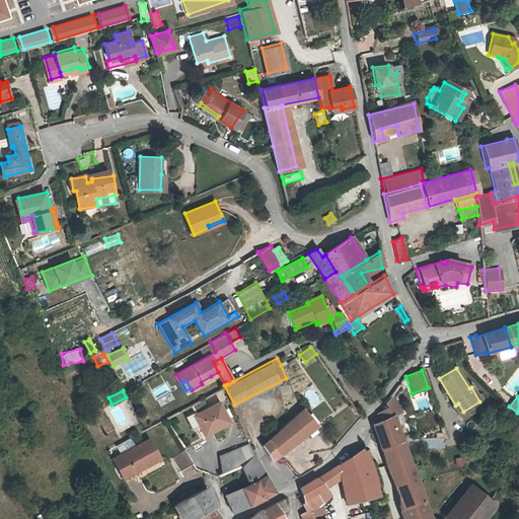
[(385,410),(390,420),(399,415),(393,401),(387,397),(382,404),(385,410)]
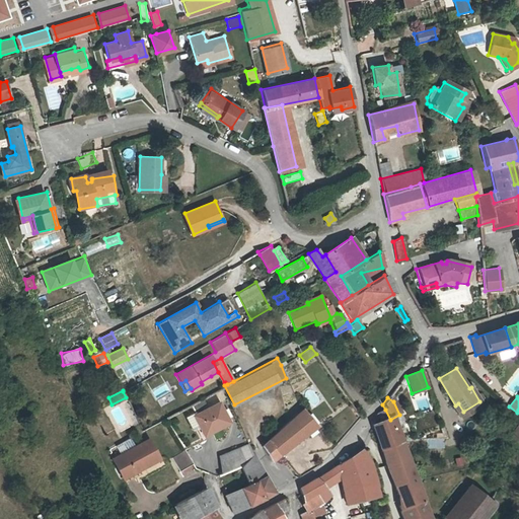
[(420,413),(431,410),(426,397),(416,400),(420,413)]
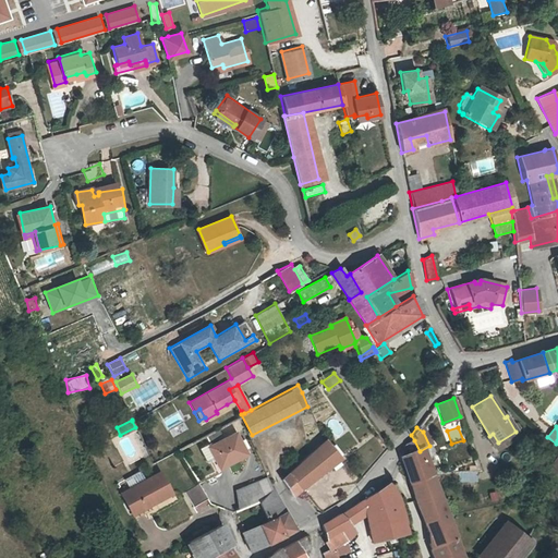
[(238,438),(234,432),(208,446),(218,464),(228,459),(229,461),(245,451),(242,445),(246,443),(242,436),(238,438)]
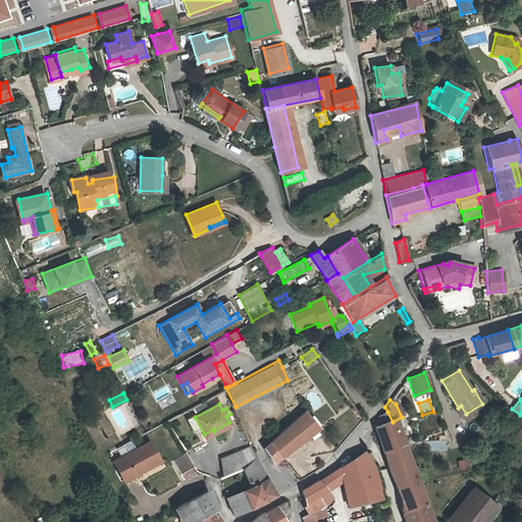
[(461,417),(466,414),(461,406),(458,408),(456,409),(461,417)]
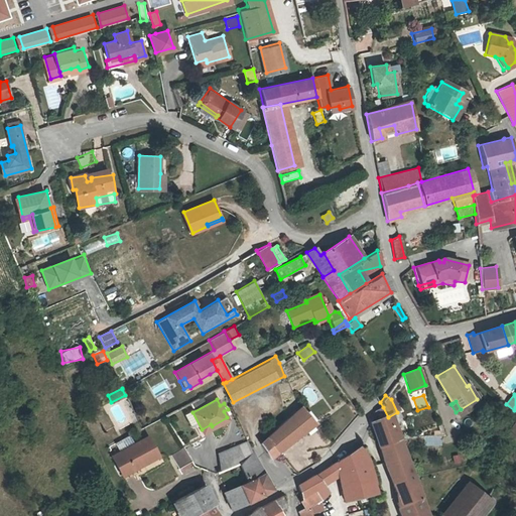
[(313,423),(304,411),(300,406),(299,408),(311,424),(313,423)]
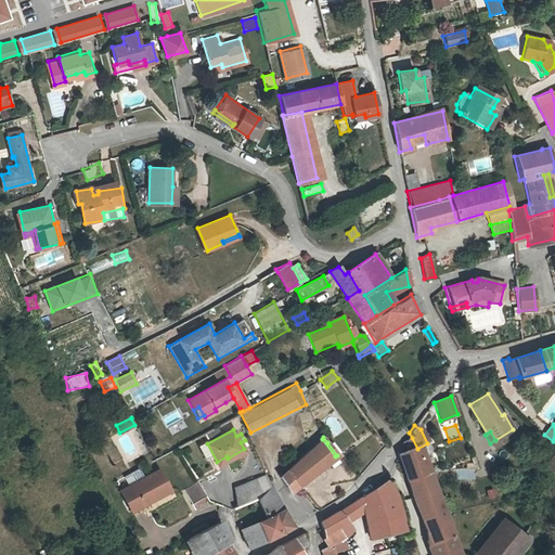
[(430,472),(417,449),(412,438),(402,443),(405,451),(399,454),(408,479),(430,472)]
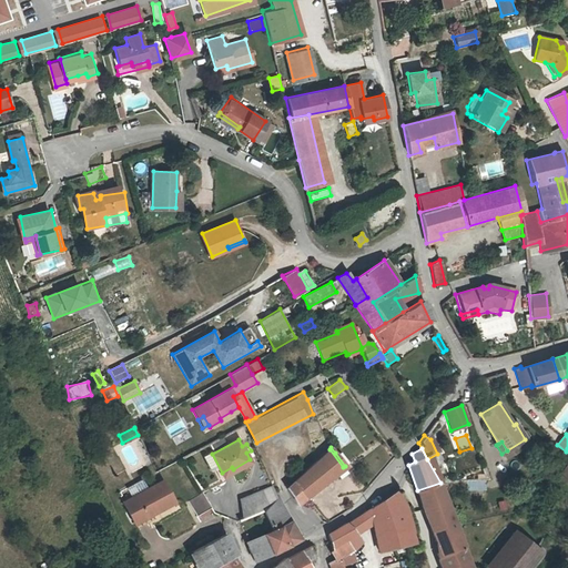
[(306,495),(343,467),(330,449),(295,480),(306,495)]
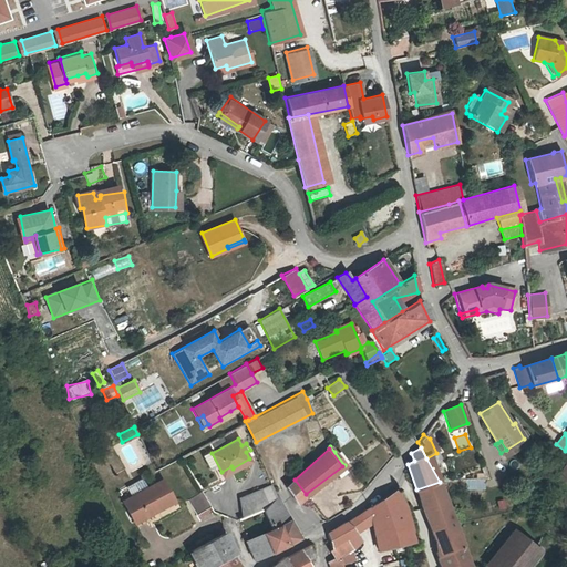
[(340,449),(334,452),(344,465),(350,461),(340,449)]
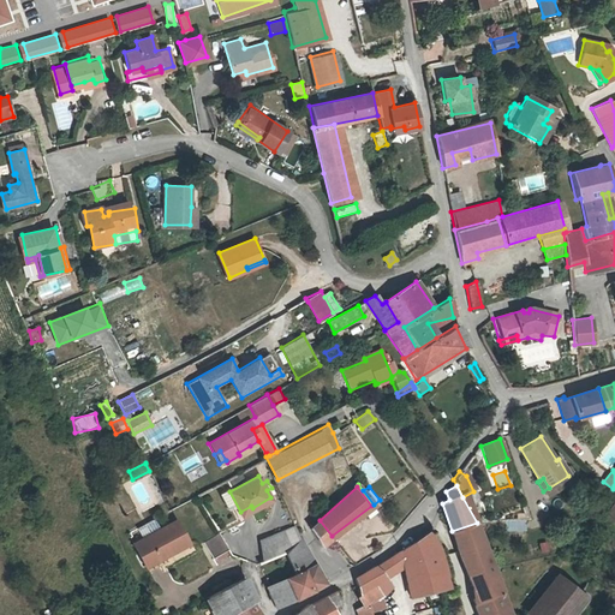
[(147,563),(189,541),(177,518),(161,527),(155,517),(138,526),(144,537),(135,542),(147,563)]
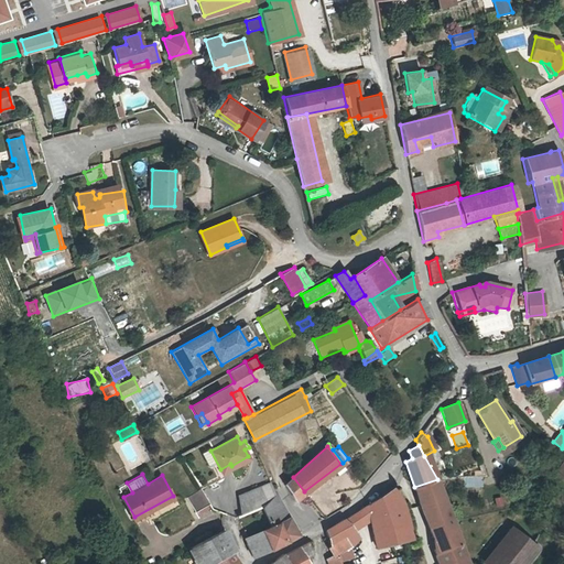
[(304,491),(293,477),(284,486),(294,498),(304,491)]
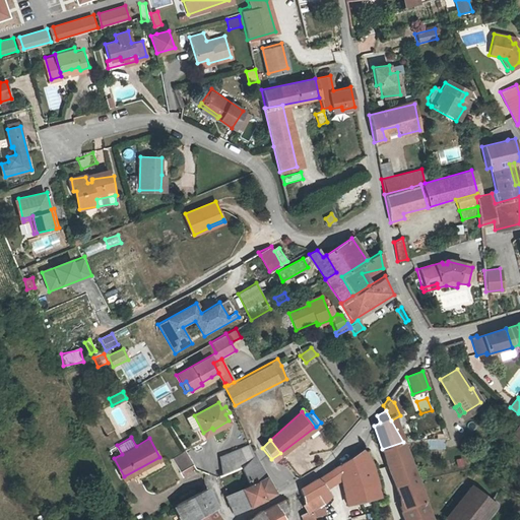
[(444,448),(444,440),(428,442),(428,449),(444,448)]
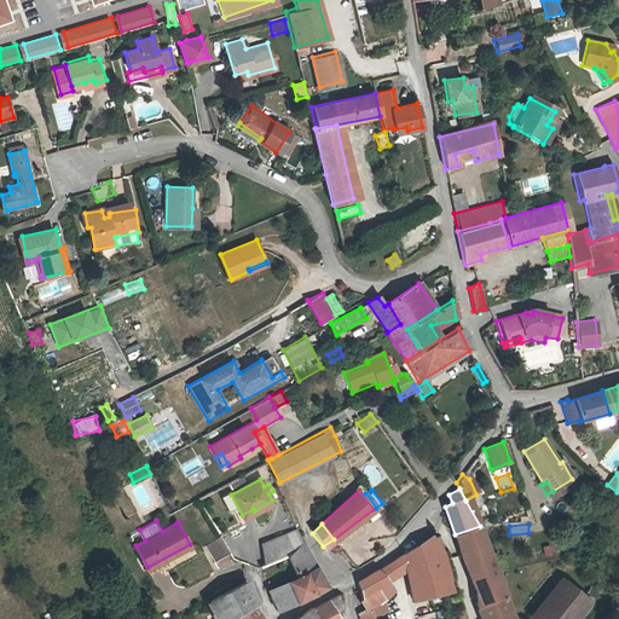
[(473,570),(468,571),(475,589),(475,602),(480,618),(492,618),(510,613),(497,576),(480,526),(455,534),(457,544),(461,556),(464,555),(473,570)]
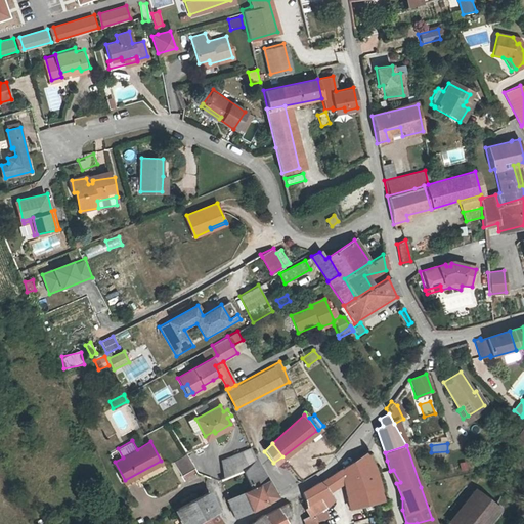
[(255,460),(250,448),(220,461),(222,480),(224,479),(238,471),(249,466),(255,460)]
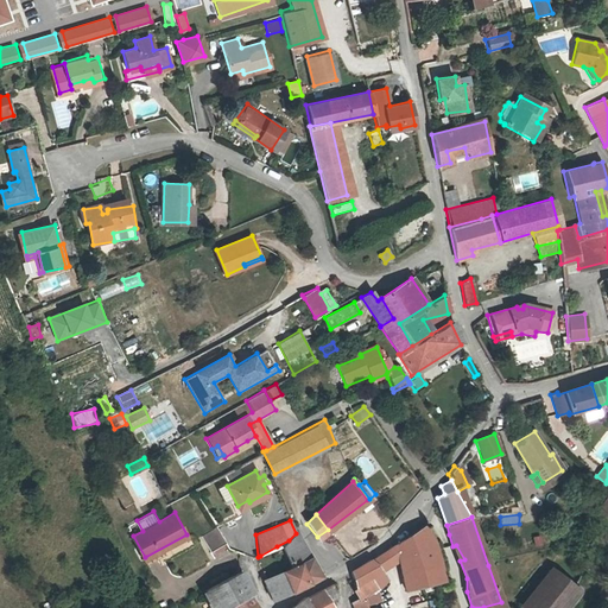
[(210,550),(226,540),(216,525),(200,534),(210,550)]
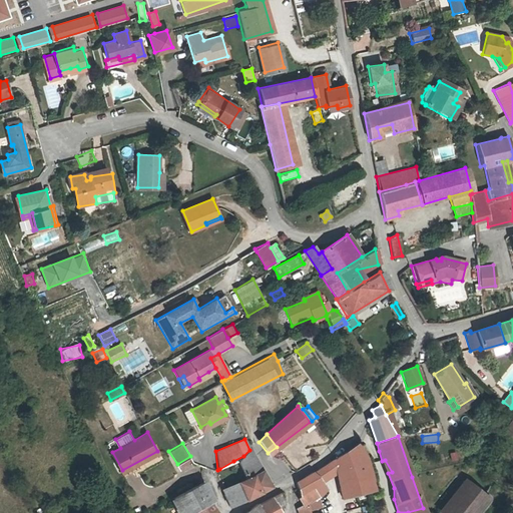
[(335,460),(338,472),(343,499),(373,490),(372,484),(366,457),(359,444),(349,450),(335,460)]
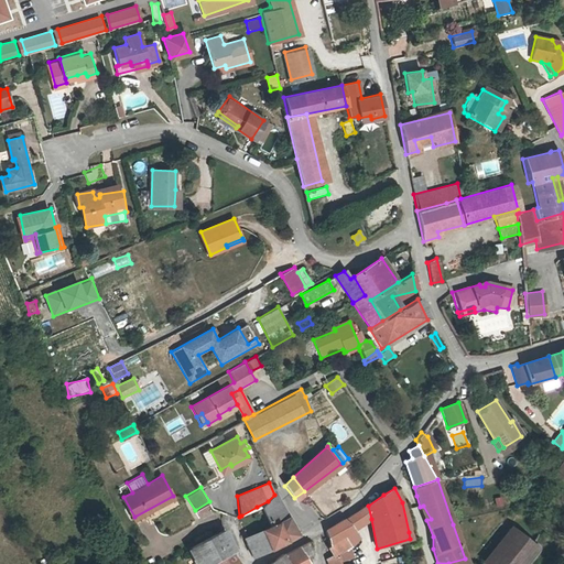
[(269,524),(262,529),(270,548),(297,533),(274,495),(268,501),(257,507),(269,524)]
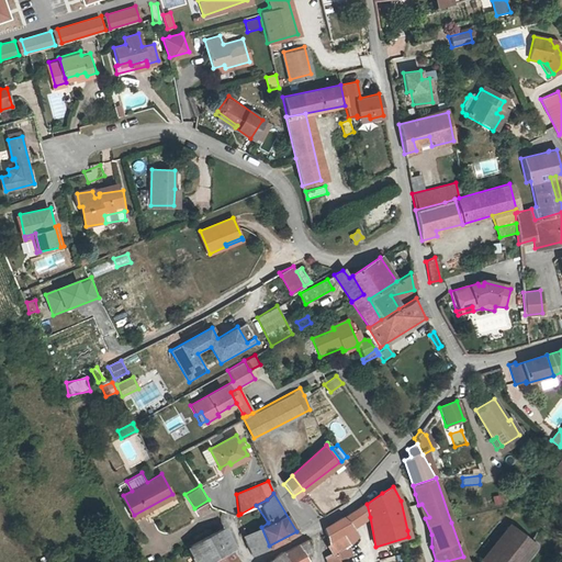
[(493,496),(495,506),(504,504),(502,494),(493,496)]
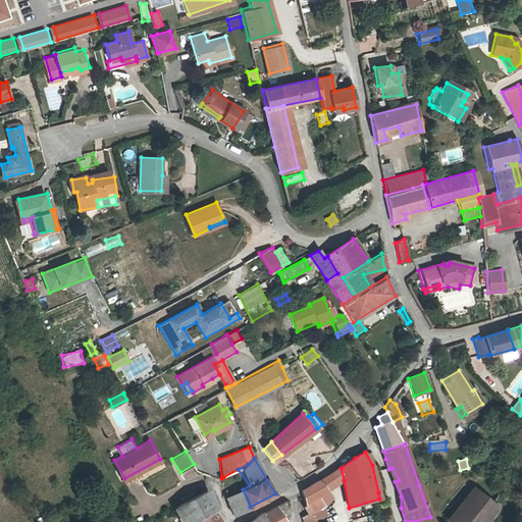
[(331,479),(322,485),(326,491),(344,480),(341,468),(331,474),(330,474),(331,479)]
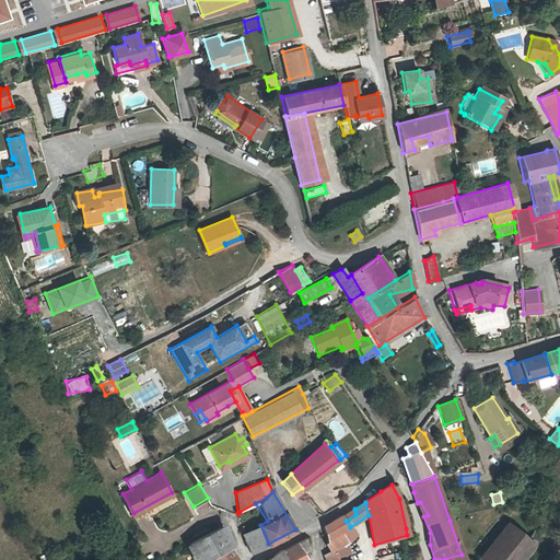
[(417,503),(423,516),(428,515),(420,502),(417,503)]
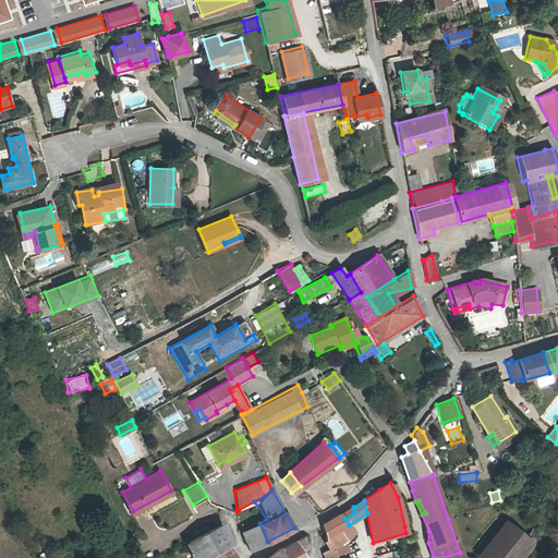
[(353,507),(339,514),(344,519),(354,512),(353,507)]
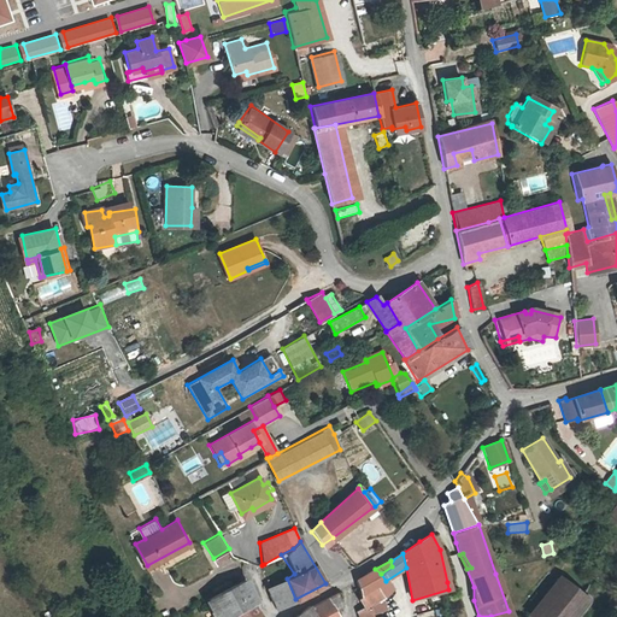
[(391,587),(386,581),(381,574),(375,569),(356,581),(362,595),(376,587),(383,598),(391,587)]
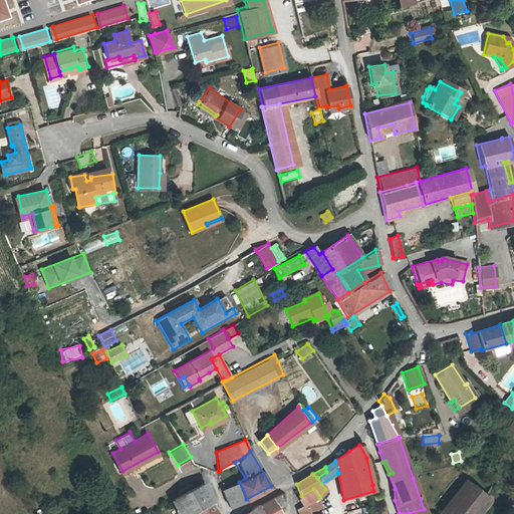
[(192,513),(195,513),(210,503),(213,501),(203,481),(177,495),(173,497),(182,513),(192,513)]
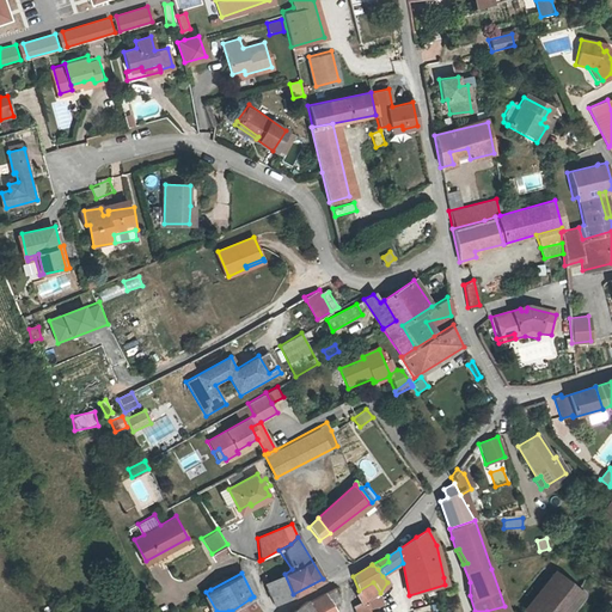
[(273,604),(293,594),(285,574),(265,585),(273,604)]
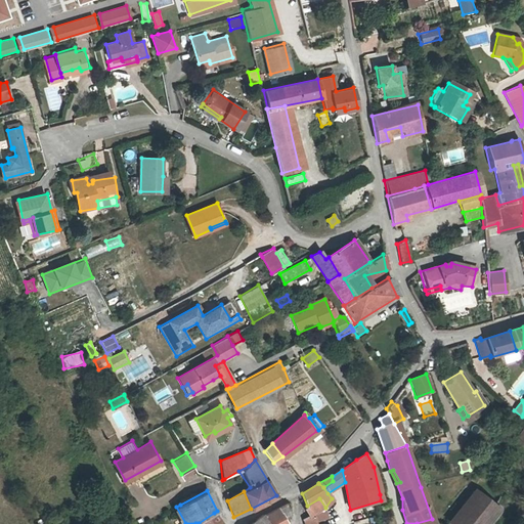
[(453,523),(483,523),(487,520),(480,514),(489,503),(476,492),(451,523),(453,523)]
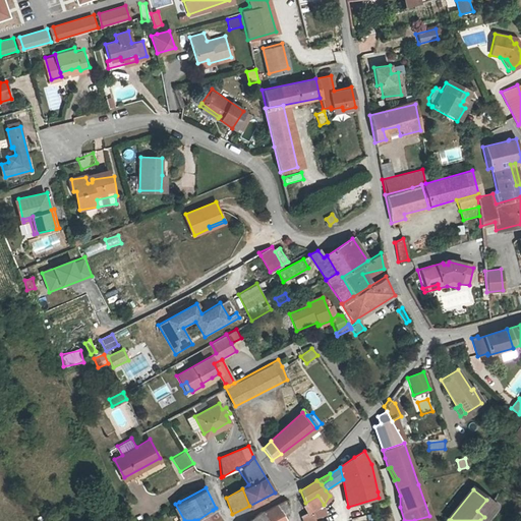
[(305,503),(308,512),(311,511),(324,505),(317,496),(305,503)]
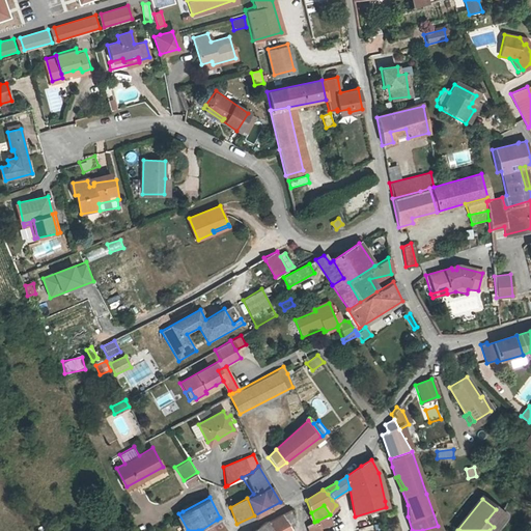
[(503,514),(496,509),(486,521),(494,527),(503,514)]
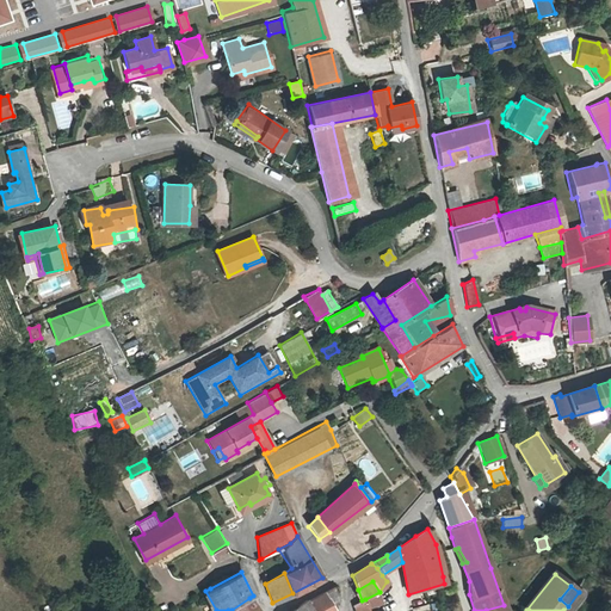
[(333,610),(323,592),(307,600),(306,599),(290,610),(333,610)]
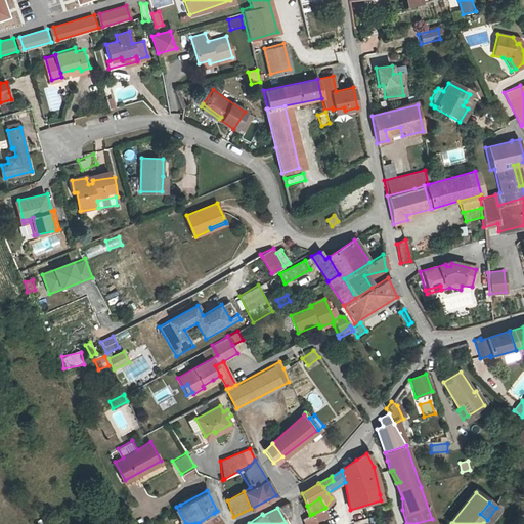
[(330,523),(325,508),(313,514),(315,523),(330,523)]
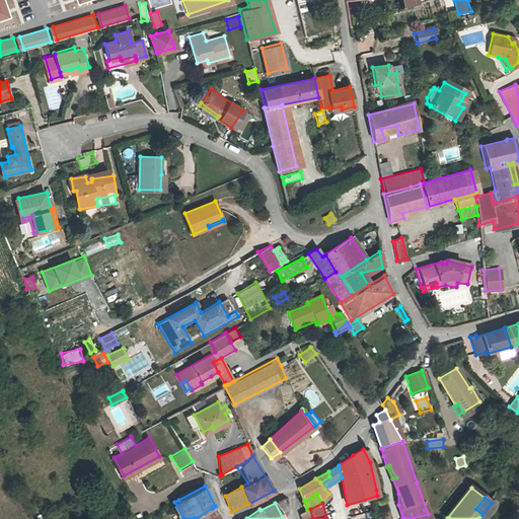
[(218,518),(212,508),(197,518),(218,518)]
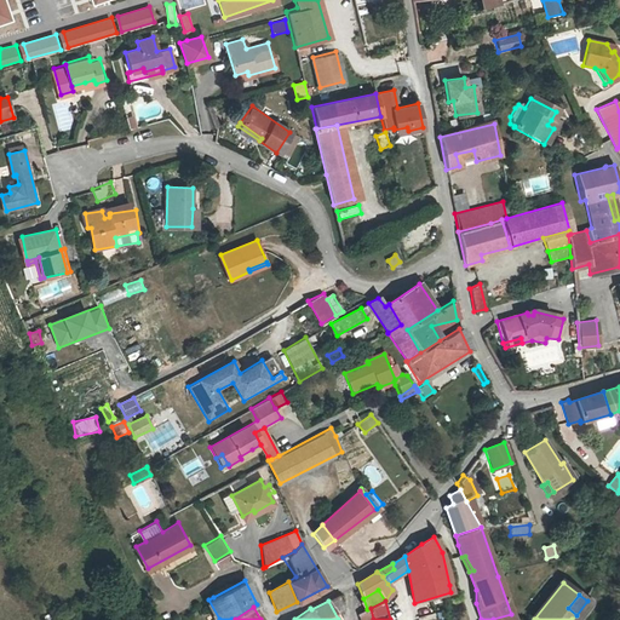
[(373,619),(371,608),(367,609),(360,613),(361,619),(373,619)]
